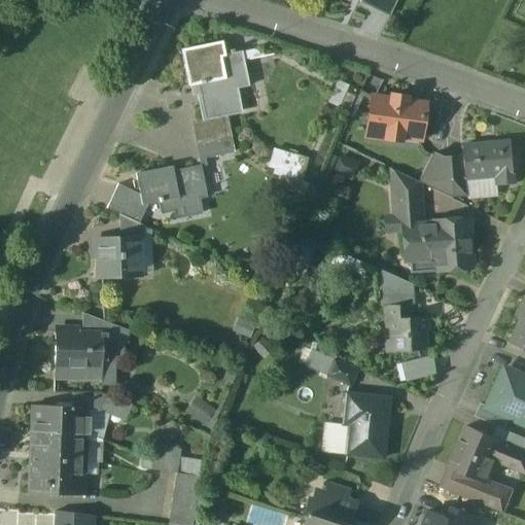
[(361,0),(361,1),(390,15),(397,0),(361,0)]
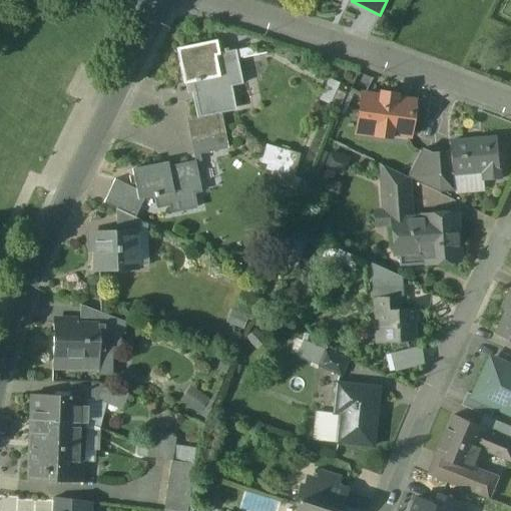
[(220,53),(217,40),(178,48),(185,83),(194,81),(201,115),(218,111),(217,104),(235,100),(232,85),(243,83),(236,50),(220,53)]
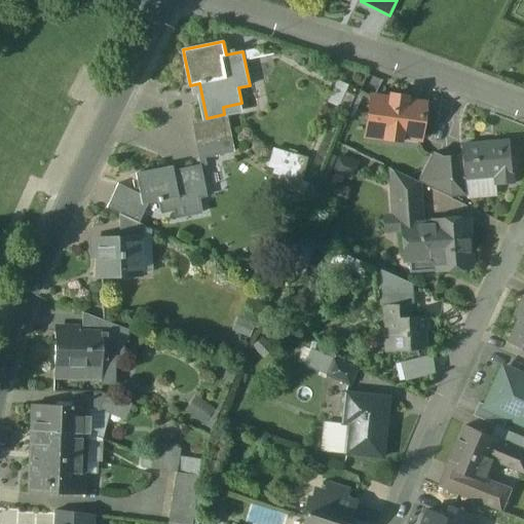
[(342,102),(348,80),(339,77),(332,100),(342,102)]
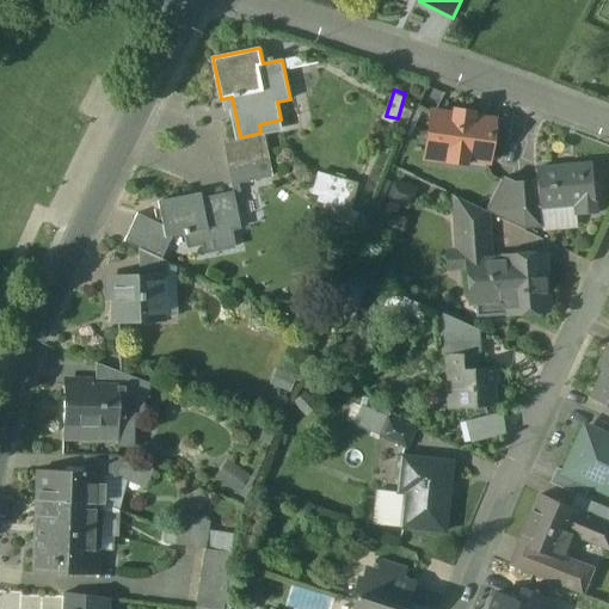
[(399,118),(410,121),(416,102),(405,98),(399,118)]
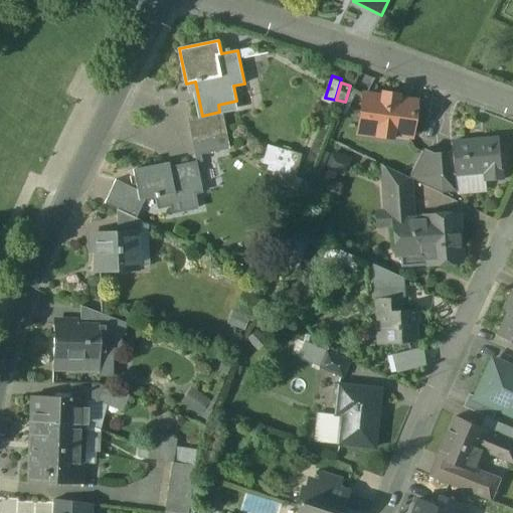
[(399,96),(394,93),(388,92),(382,93),(383,95),(382,97),(364,95),(360,127),(378,129),(377,136),(393,138),(394,132),(412,134),(415,102),(398,99),(398,97),(399,96)]
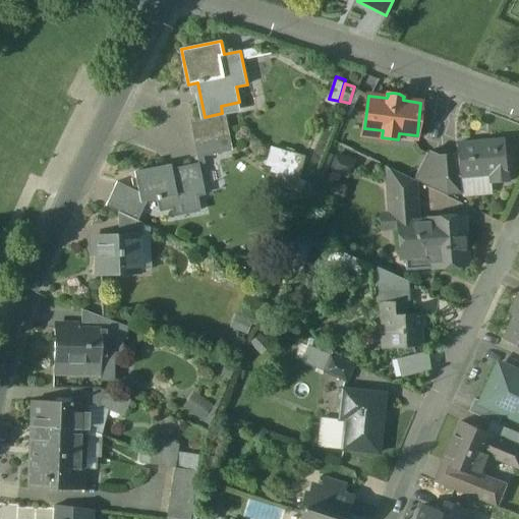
[(205,117),(195,118),(199,140),(226,135),(222,113),(205,117)]
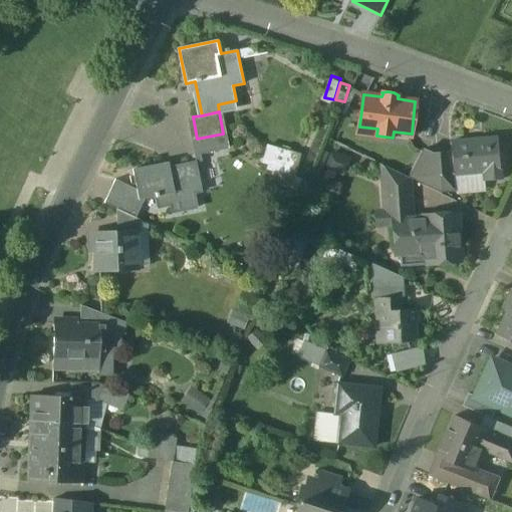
[(223,134),(197,139),(200,153),(226,148),(223,134)]
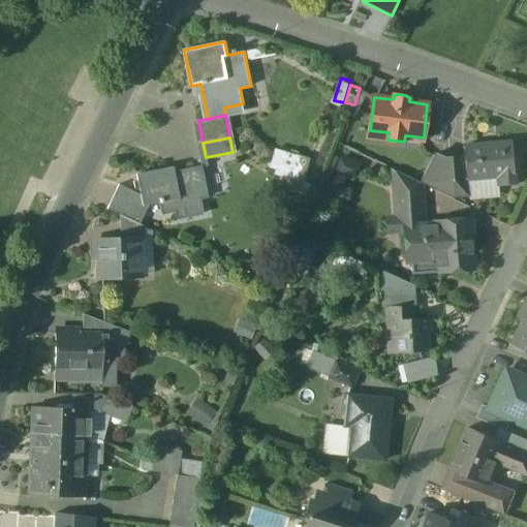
[(517,141),(465,145),(466,160),(468,179),(469,179),(499,176),(500,184),(520,182),(517,141)]
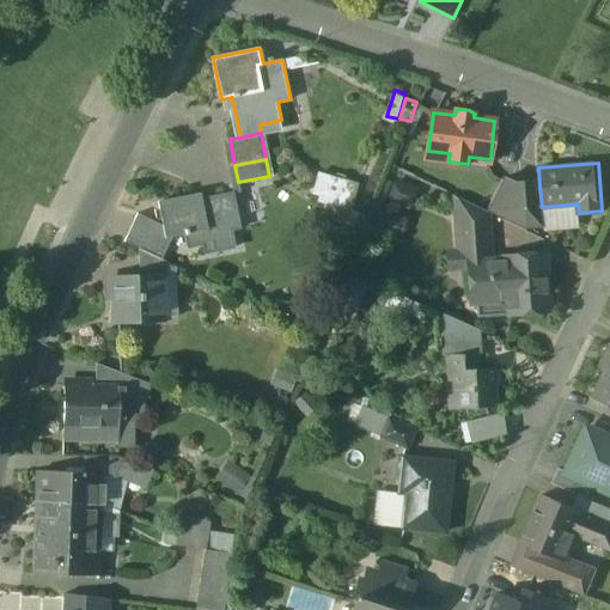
[(359,184),(319,172),(313,193),(321,195),(319,200),(352,209),(359,184)]
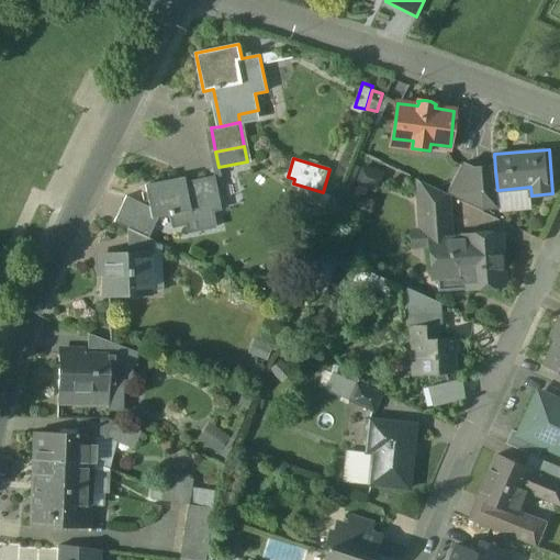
[(463,164),(449,192),(484,210),(484,206),(480,171),(480,170),(463,164)]
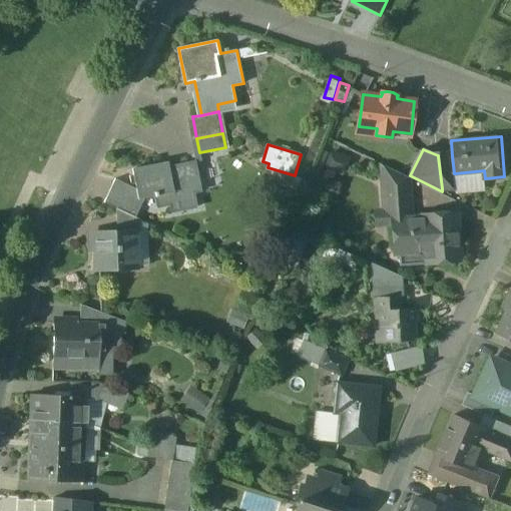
[(452,155),(438,156),(442,188),(456,186),(455,173),(454,173),(452,155)]
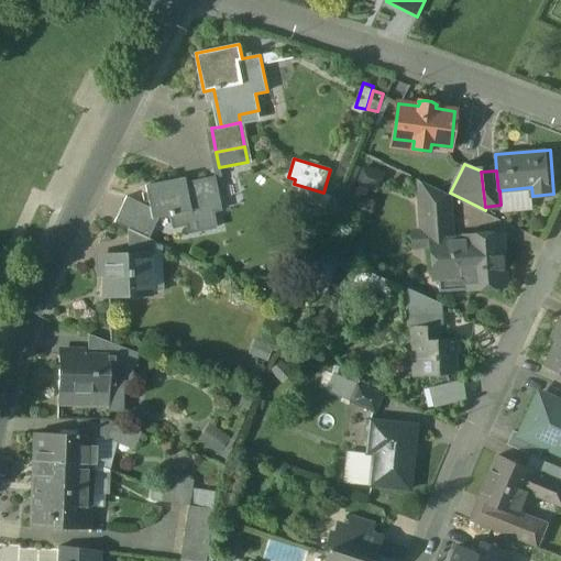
[(215,175),(186,182),(185,177),(146,184),(151,207),(154,218),(160,216),(169,212),(172,226),(195,221),(196,224),(216,220),(211,201),(220,199),(215,175)]
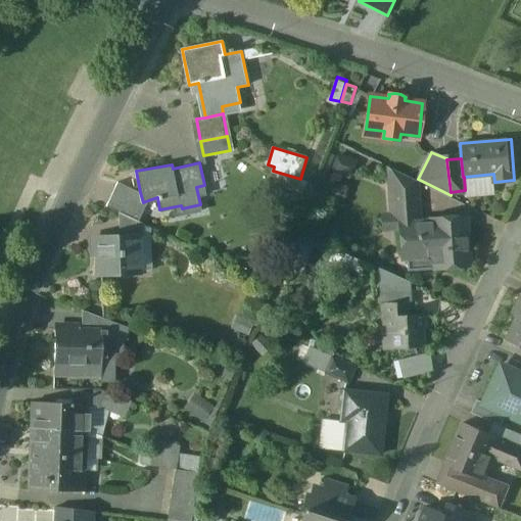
[(417,179),(390,167),(392,200),(418,199),(417,179)]
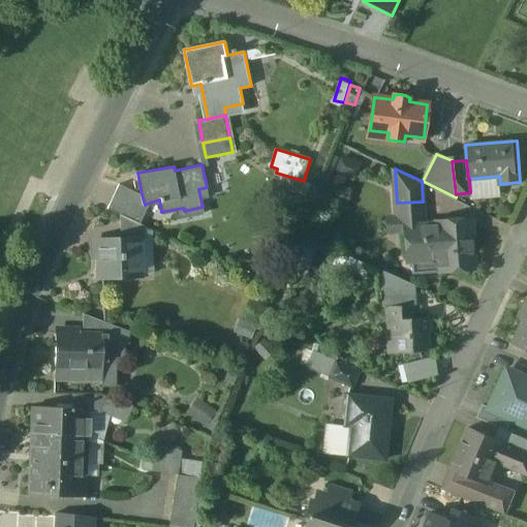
[(142,194),(120,183),(109,208),(141,222),(150,203),(145,205),(142,194)]
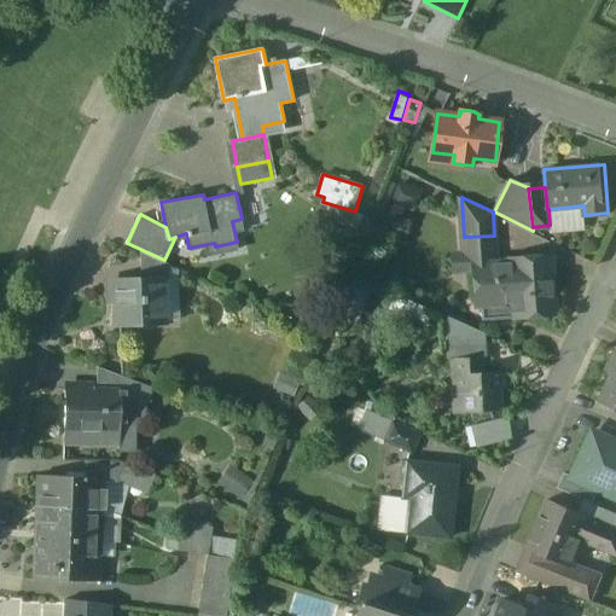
[(494,236),(464,237),(465,253),(474,253),(475,265),(497,263),(494,236)]
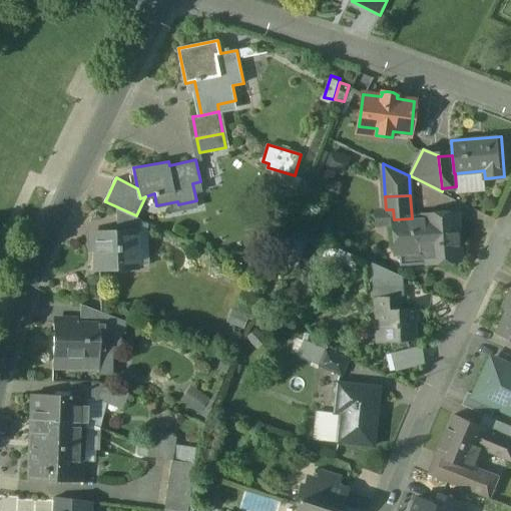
[(142,219),(117,207),(118,231),(136,231),(138,231),(142,230),(142,219)]
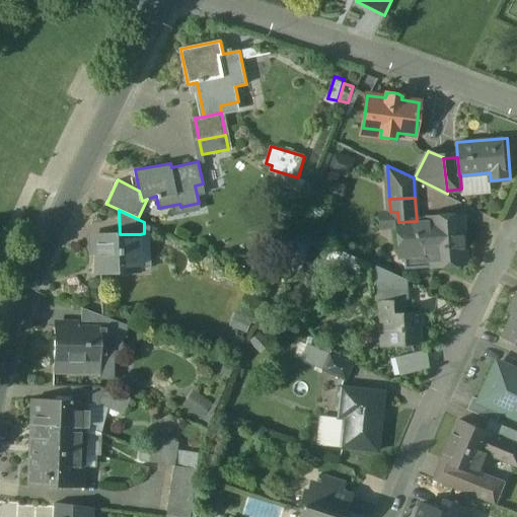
[(417,221),(398,222),(400,254),(432,252),(433,264),(465,262),(462,215),(430,217),(430,220),(417,221)]
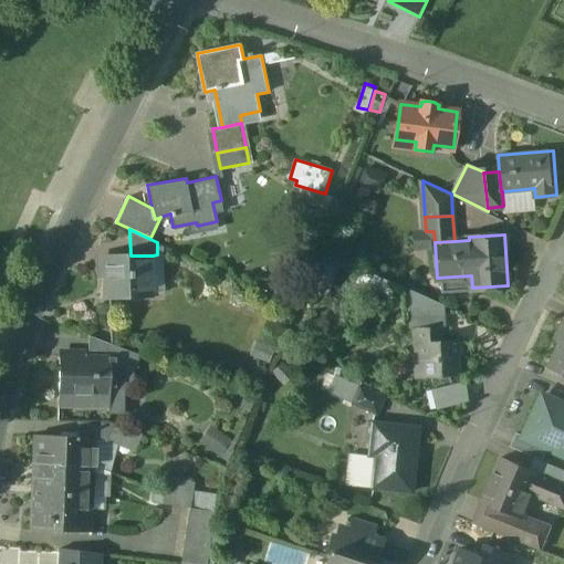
[(131,256),(105,257),(106,295),(152,294),(150,256),(131,256)]
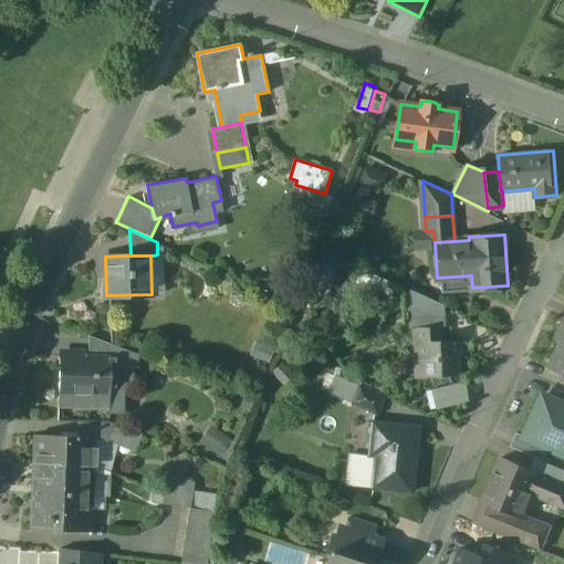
[(411,289),(414,329),(442,326),(441,302),(411,289)]
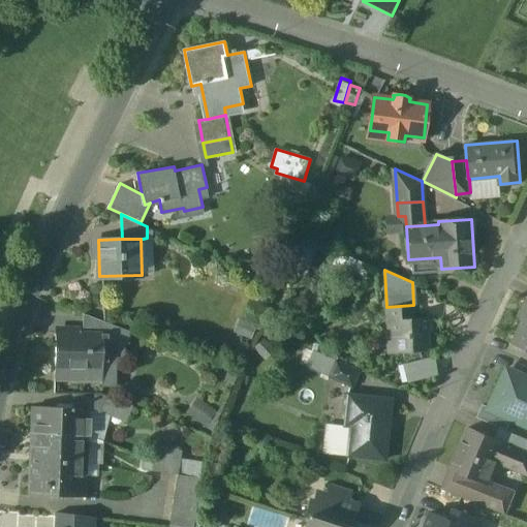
[(526,302),(524,308),(526,310),(526,316),(515,343),(526,348),(526,302)]
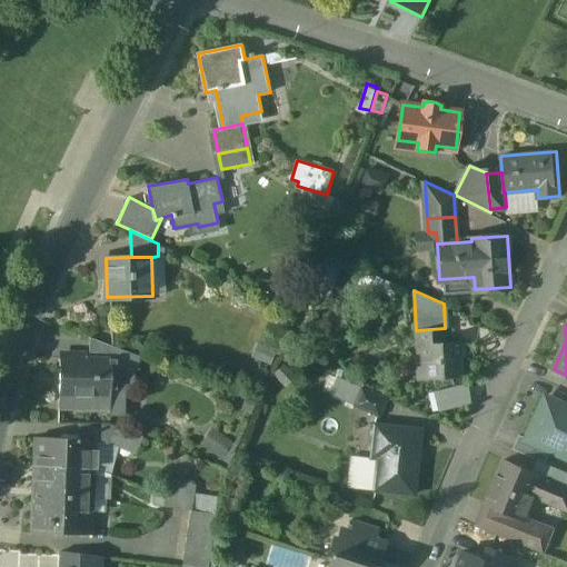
[(445,328),(416,330),(417,345),(446,342),(445,328)]
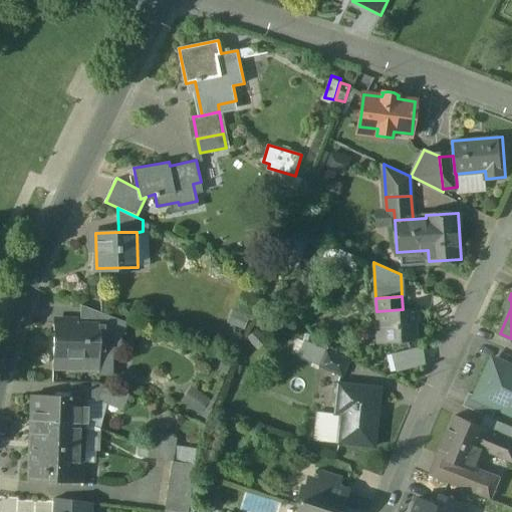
[(110,314),(81,304),(81,323),(100,324),(110,324),(110,314)]
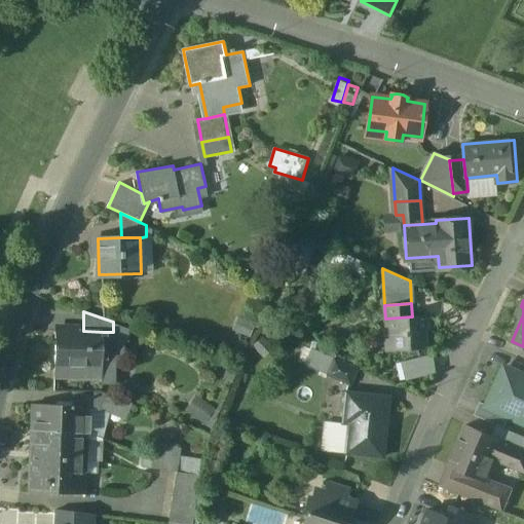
[(412,316),(385,319),(387,350),(426,348),(424,315),(412,316)]
